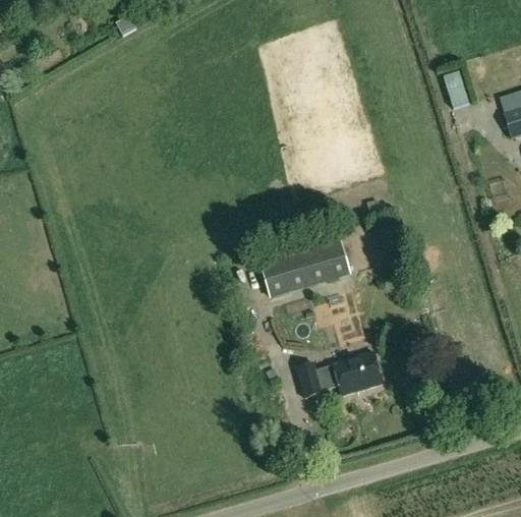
[(457,65),(439,70),(447,102),(465,97),(457,65)]
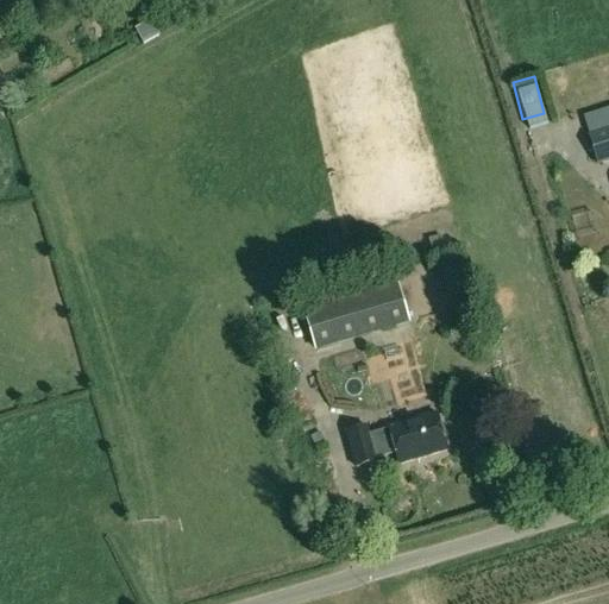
[(608,104),(583,113),(597,162),(608,157),(608,104)]
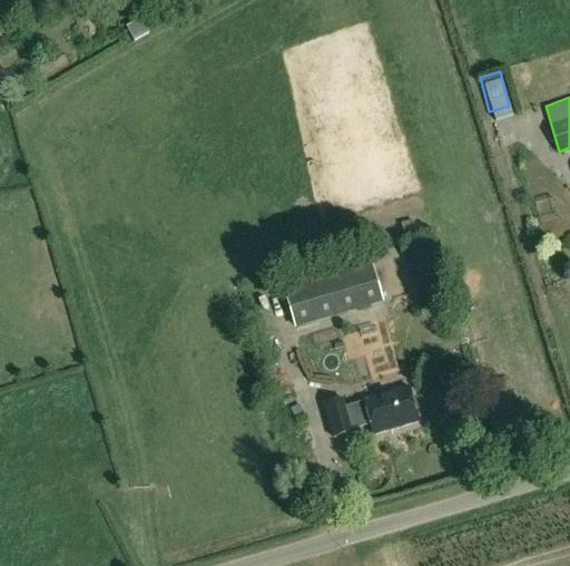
[(401,221),(404,233),(416,230),(414,218),(401,221)]
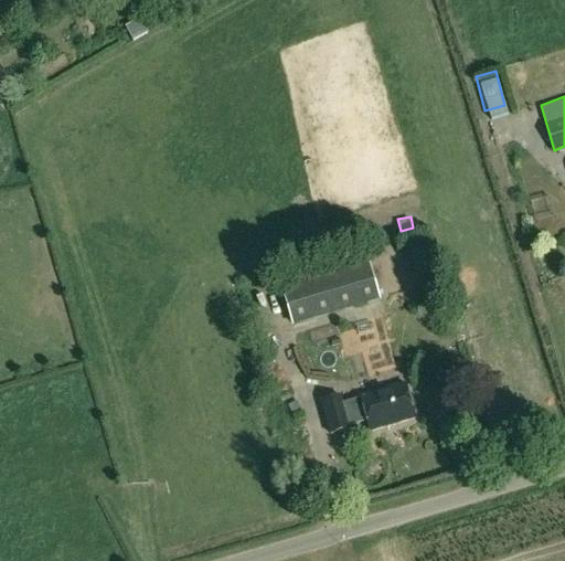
[(370,261),(281,287),(291,324),(381,297),(370,261)]
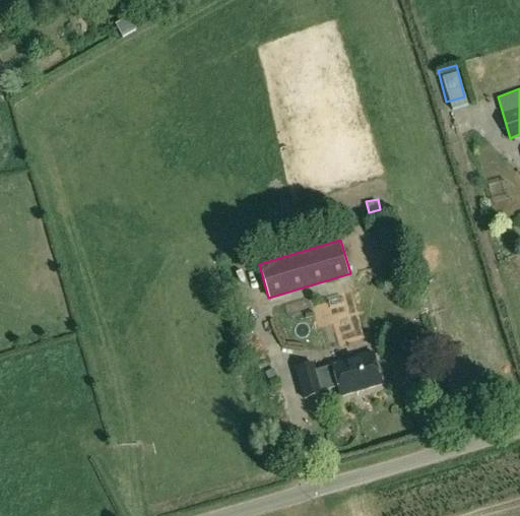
[(373,350),(332,362),(341,394),(382,382),(373,350)]
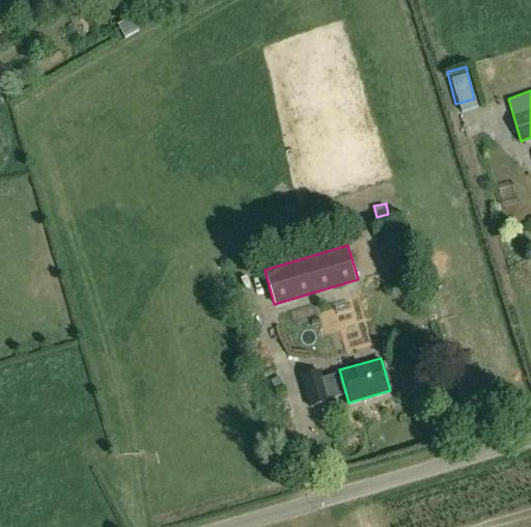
[(311,404),(329,398),(319,369),(303,375),(311,404)]
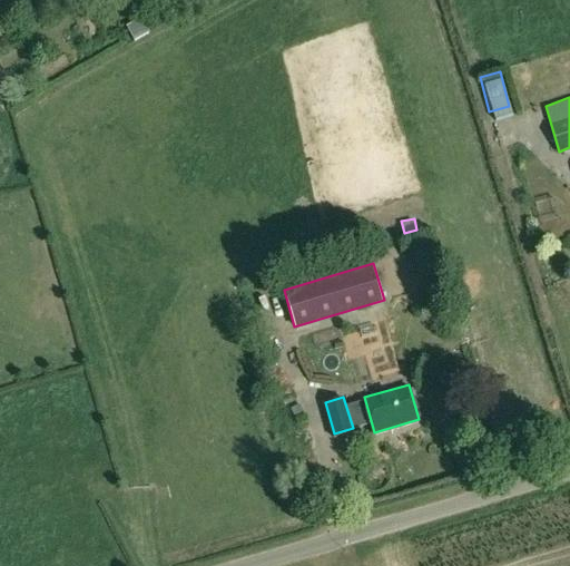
[(303,410),(300,402),(291,407),(295,415),(303,410)]
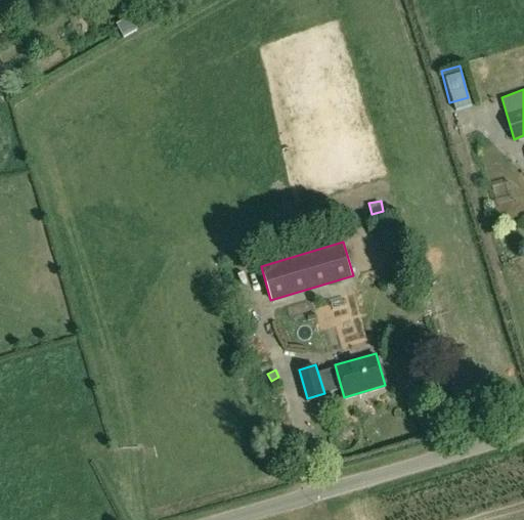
All buildings are outlined.
